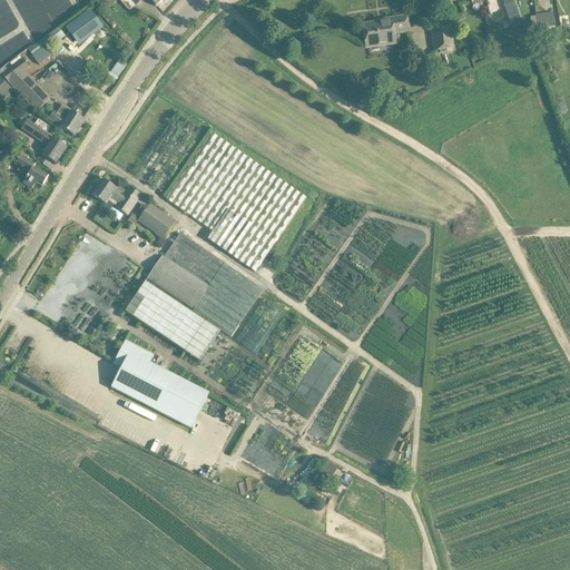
[(96,2),(98,10),(107,8),(106,0),(96,2)]
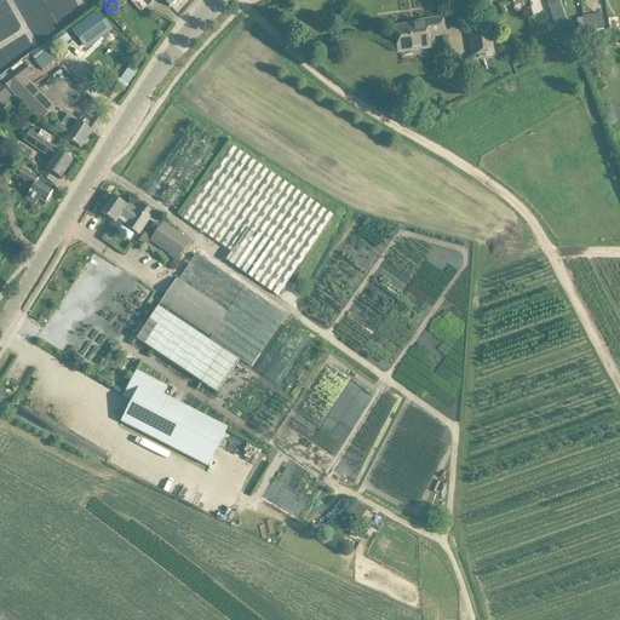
[(547,5),(555,26),(557,30),(568,27),(558,1),(547,5)]
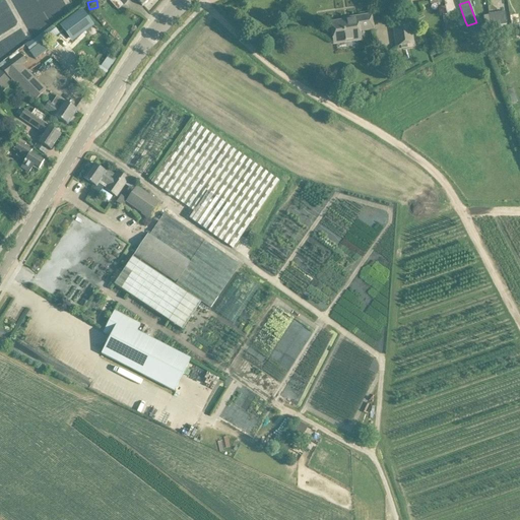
[(519,8),(509,10),(509,11),(512,26),(519,24),(519,8)]
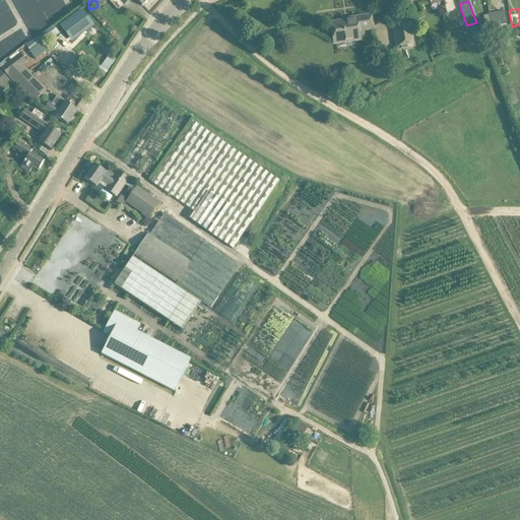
[(83,11),(63,26),(72,39),(92,23),(83,11)]
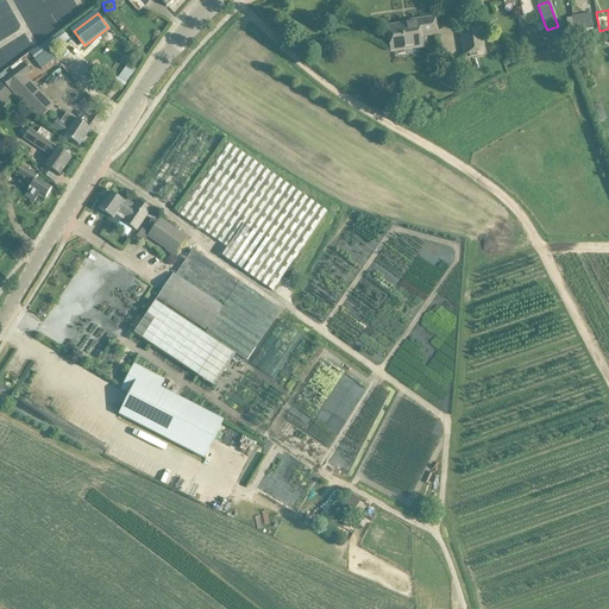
[(600,31),(596,13),(572,17),(575,32),(575,33),(584,32),(585,33),(600,31)]
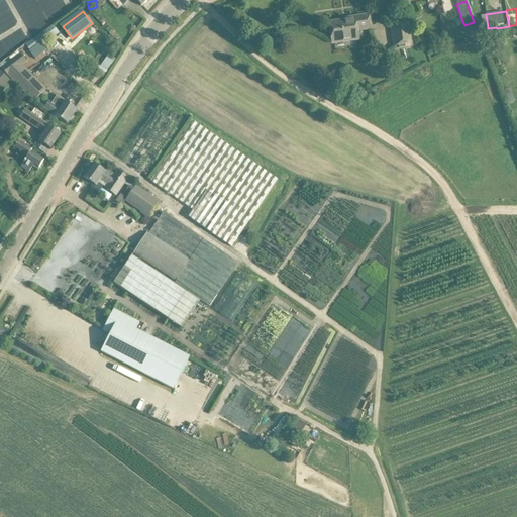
[(329,23),(330,33),(332,43),(358,39),(357,31),(372,28),(370,15),(349,18),(350,21),(342,22),(342,21),(329,23)]
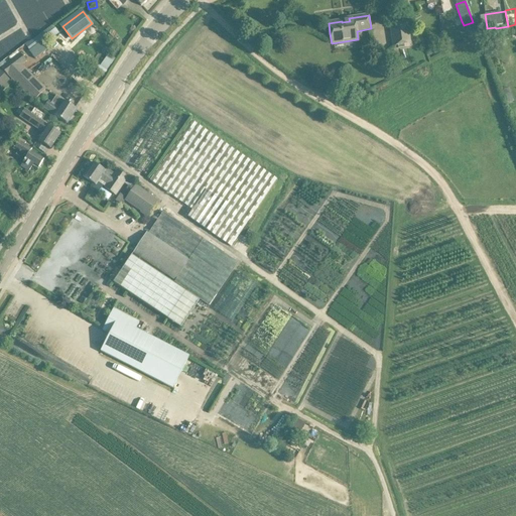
[(389,25),(392,46),(411,43),(408,22),(389,25)]
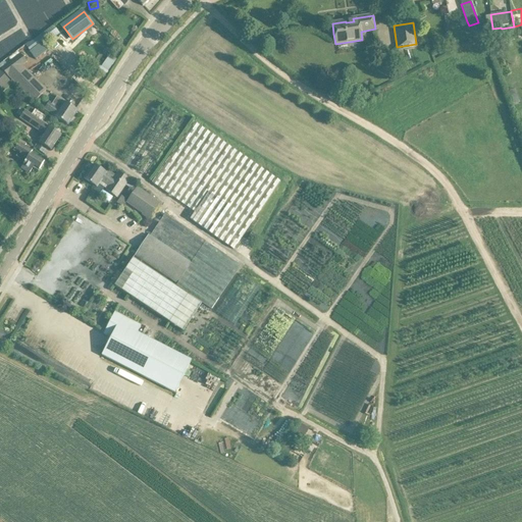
[(43,33),(47,39),(57,32),(53,25),(43,33)]
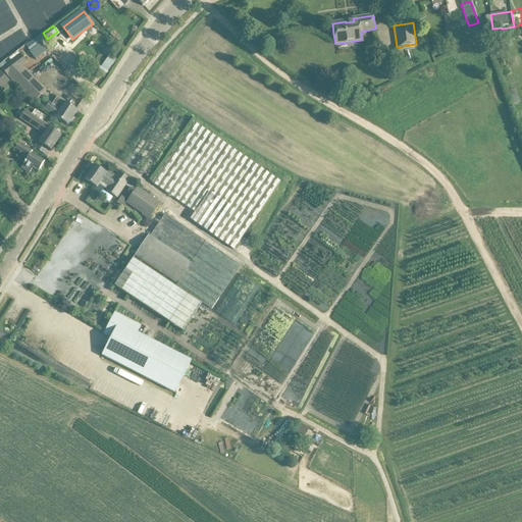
[(30,44),(27,46),(31,51),(39,45),(47,39),(43,33),(35,39),(30,44)]
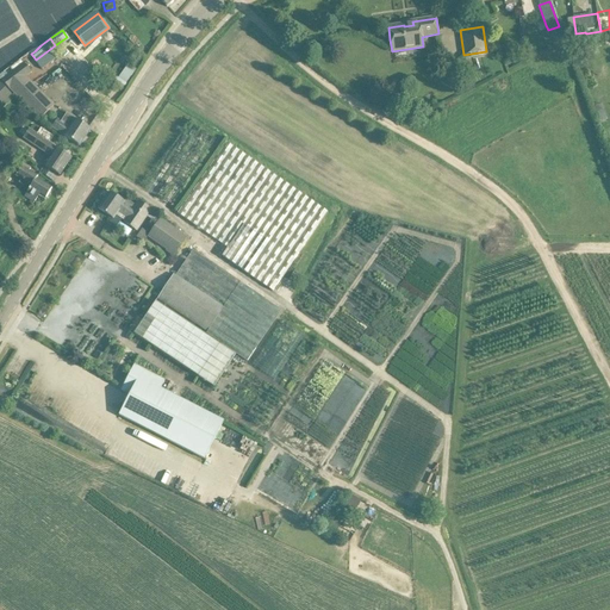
[(37,61),(43,69),(54,61),(48,53),(37,61)]
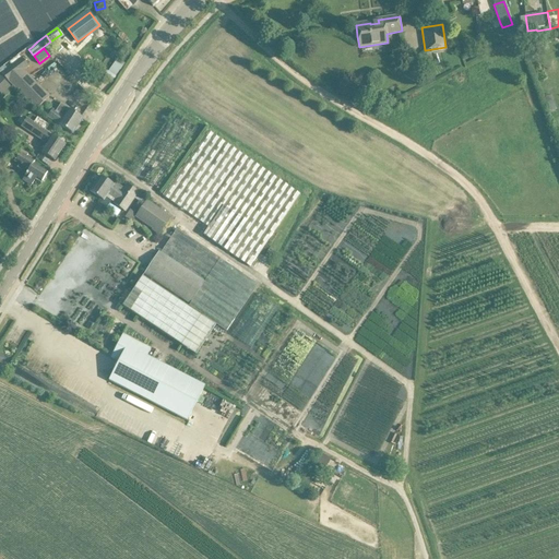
[(28,102),(36,110),(49,97),(24,71),(28,67),(22,58),(0,74),(28,102)]
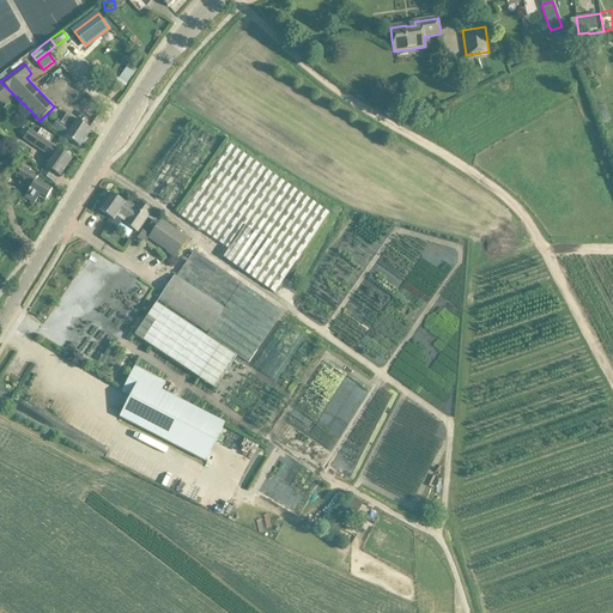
[(0,111),(14,98),(0,84),(0,111)]
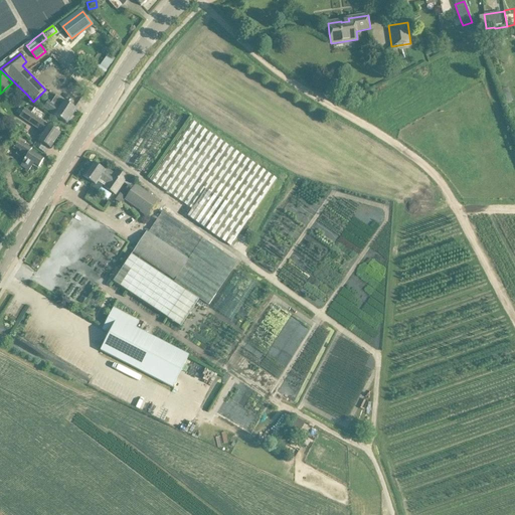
[(510,88),(504,90),(507,103),(513,102),(510,88)]
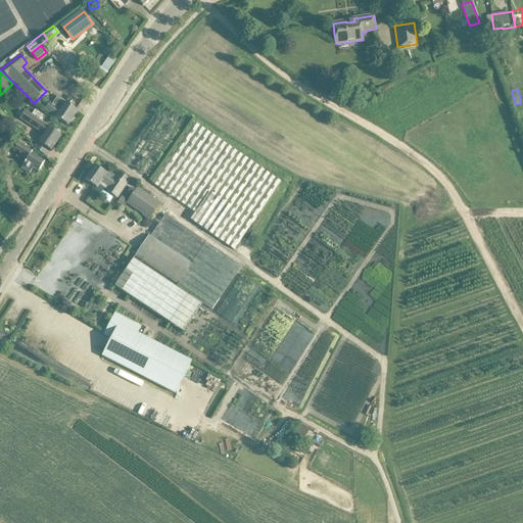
[(44,109),(68,126),(78,111),(57,98),(52,104),(49,102),(44,109)]
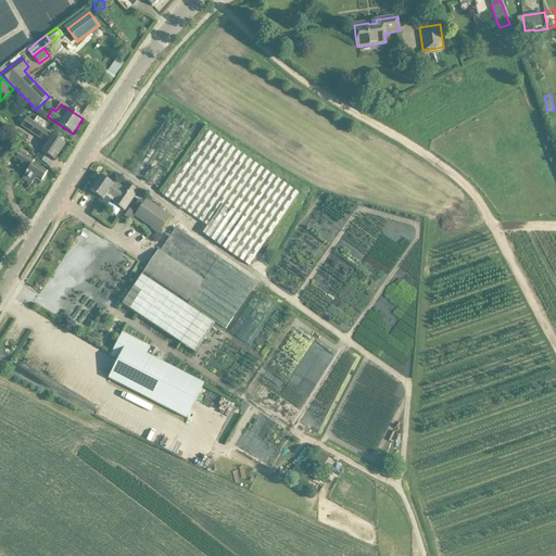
[(34,123),(28,131),(47,143),(41,152),(46,154),(54,161),(65,144),(57,138),(43,130),(48,125),(38,117),(34,123)]
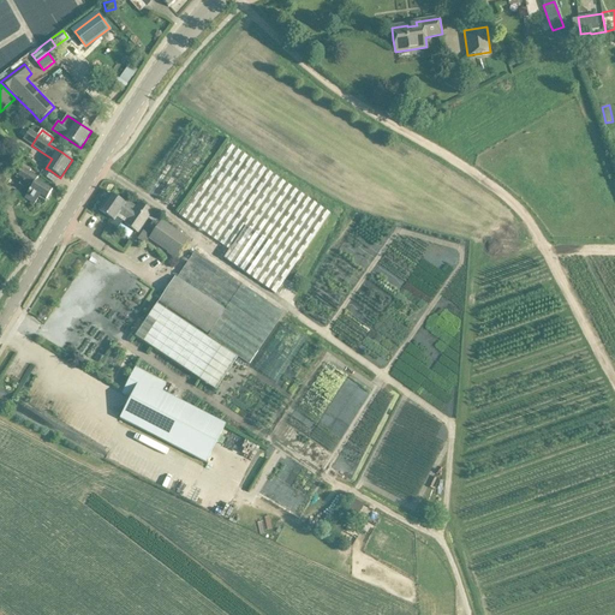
[(179,215),(230,251),(225,260),(274,294),(329,214),(228,144),(179,215)]
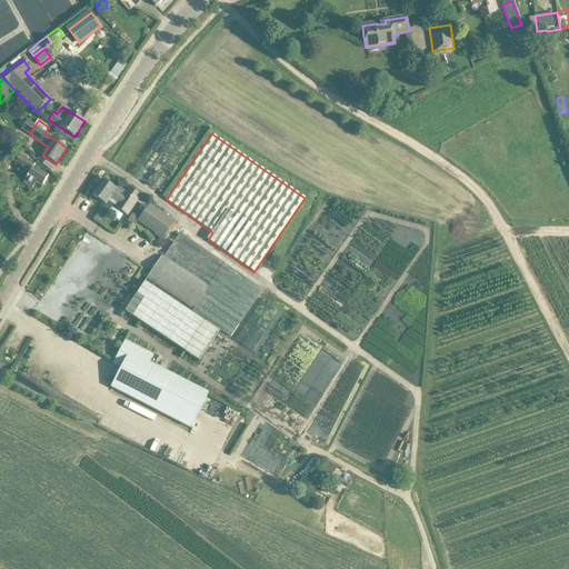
[(13,163),(29,173),(26,178),(27,178),(23,183),(32,189),(36,182),(42,187),(49,176),(33,167),(36,165),(27,160),(29,157),(22,153),(18,161),(16,160),(13,163)]
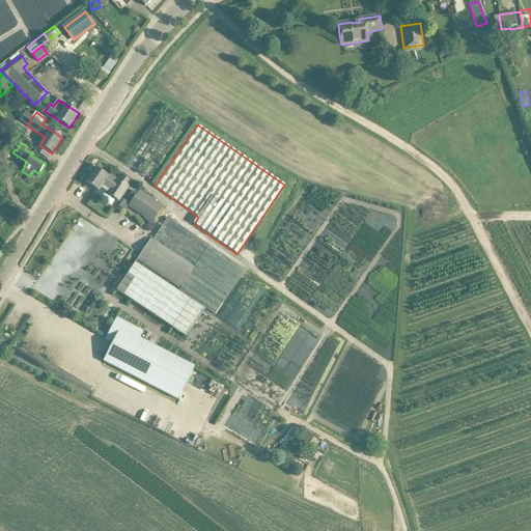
[(102,186),(110,191),(116,182),(115,182),(117,179),(110,173),(108,176),(95,167),(85,182),(99,191),(102,186)]
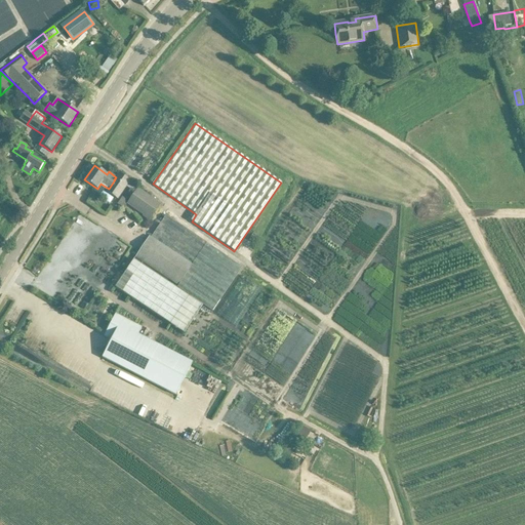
[(115,179),(109,189),(107,192),(117,199),(130,180),(119,173),(116,177),(114,179),(115,179)]
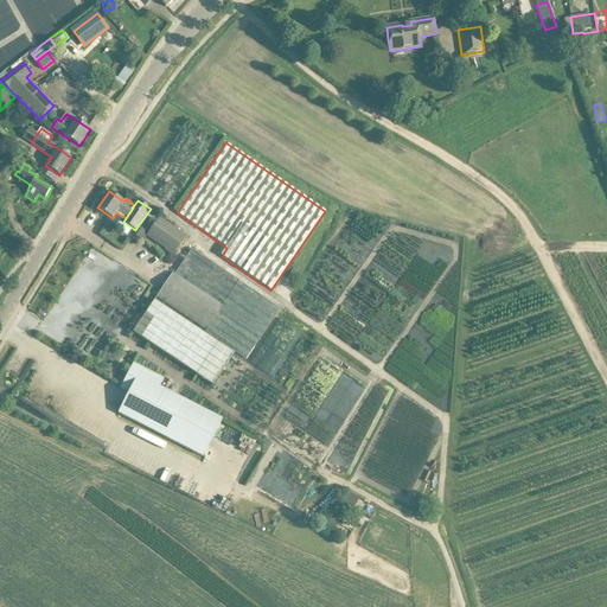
[(147,236),(172,255),(185,237),(160,218),(147,236)]
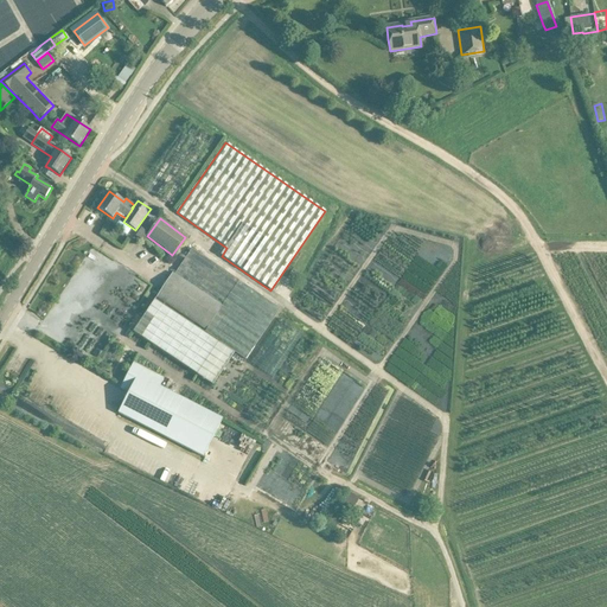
[(157,300),(246,360),(280,310),(191,249),(157,300)]
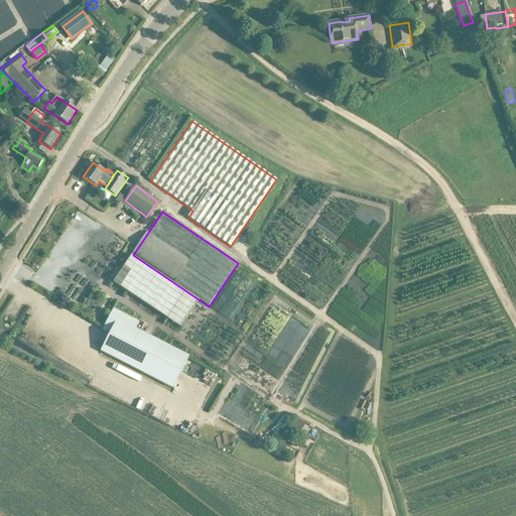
[(113,282),(167,318),(185,291),(131,255),(113,282)]
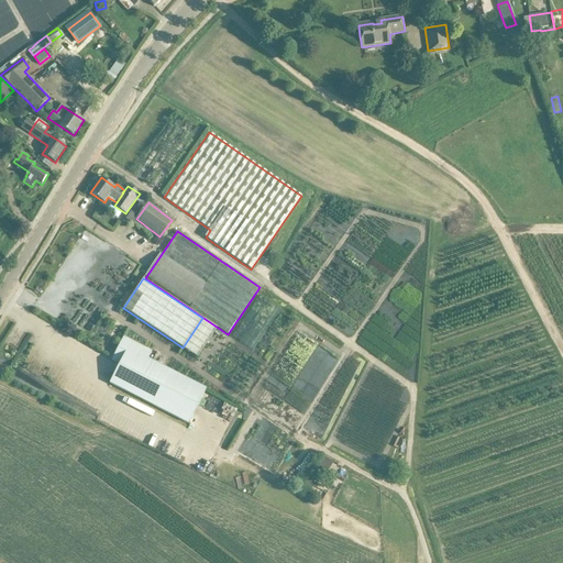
[(110,383),(188,423),(207,389),(147,359),(152,351),(124,337),(111,361),(120,364),(110,383)]
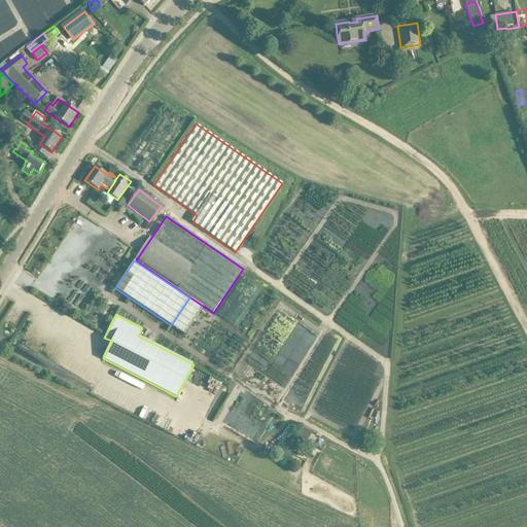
[(117,370),(115,376),(143,389),(146,384),(117,370)]
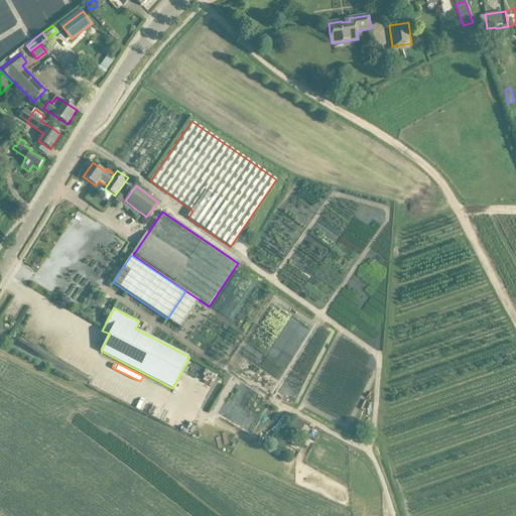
[(295,418),(287,433),(293,436),(297,438),(305,424),(302,421),(295,418)]
